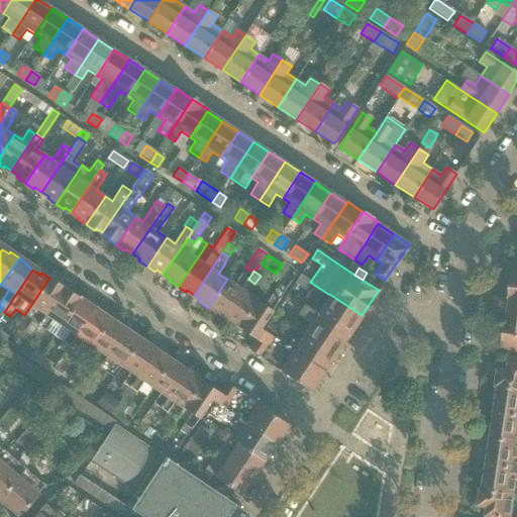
[(367,273),(363,280),(369,284),(374,278),(367,273)]
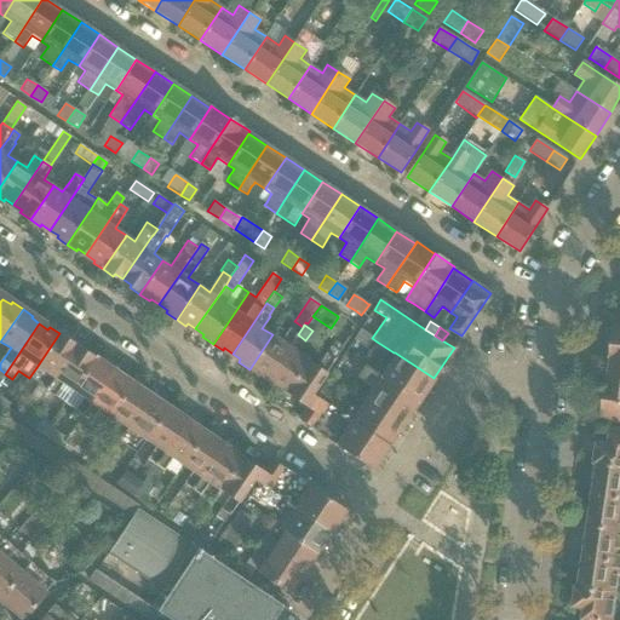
[(273,334),(250,369),(259,375),(260,373),(270,379),(299,336),(298,334),(291,329),(282,342),(273,334)]
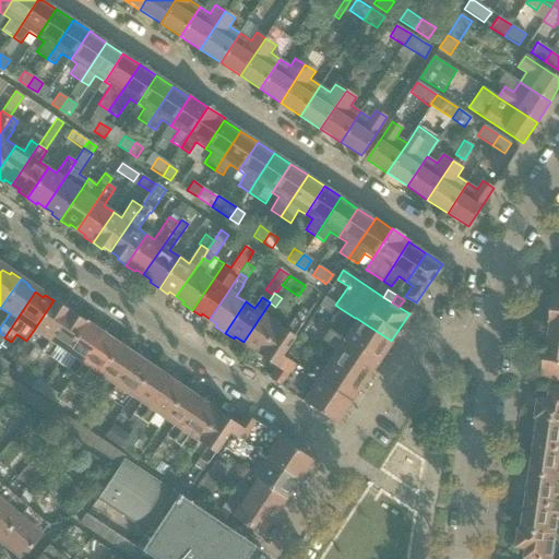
[(340,308),(335,305),(323,297),(318,305),(334,316),(336,313),(340,308)]
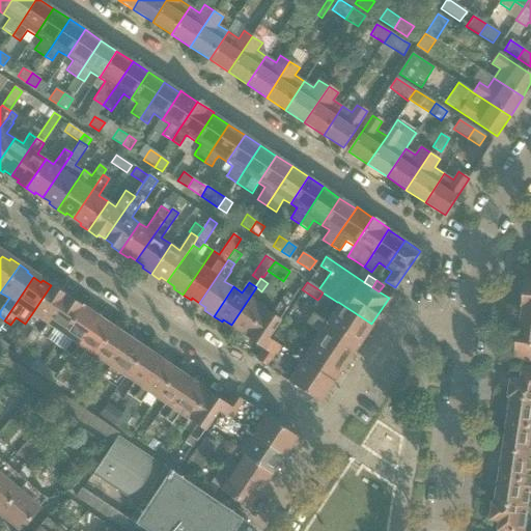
[(32,313),(25,324),(32,329),(25,341),(31,345),(35,340),(35,341),(65,299),(58,294),(59,291),(51,285),(32,313)]
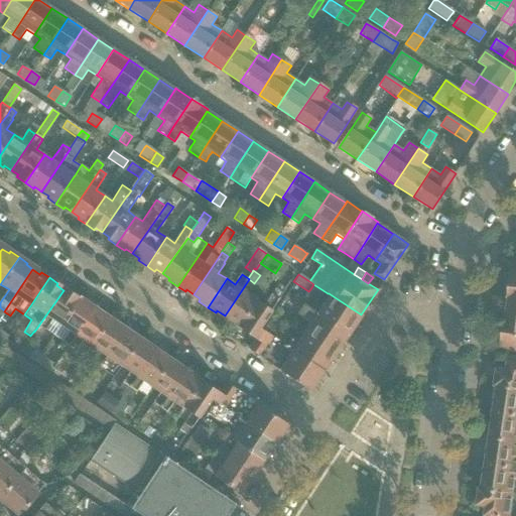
[(229,321),(238,328),(257,300),(257,299),(249,293),(255,283),(254,283),(249,279),(225,315),(230,319),(229,321)]
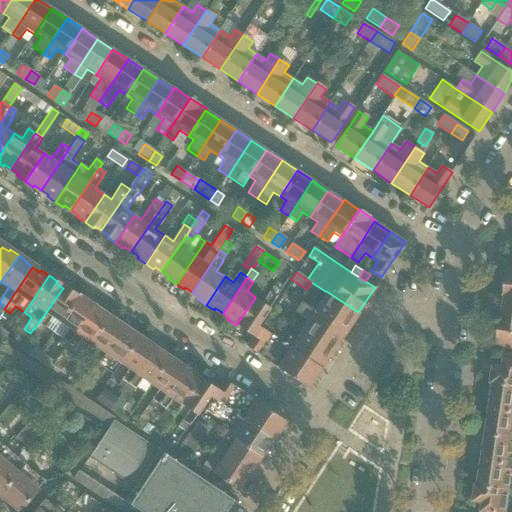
[(311,282),(308,287),(324,298),(327,293),(325,292),(325,291),(311,282)]
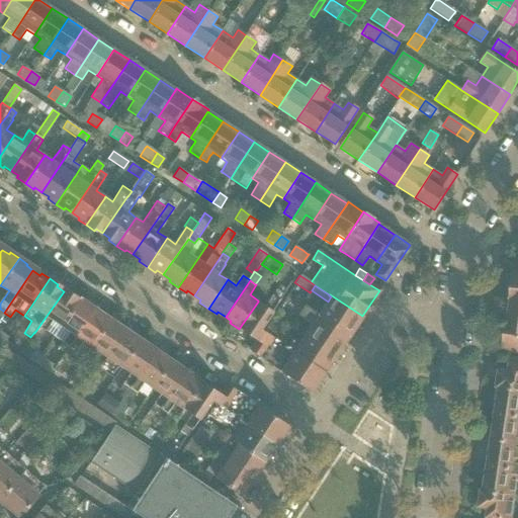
[(258,301),(239,329),(254,339),(284,295),(276,290),(265,307),(258,301)]
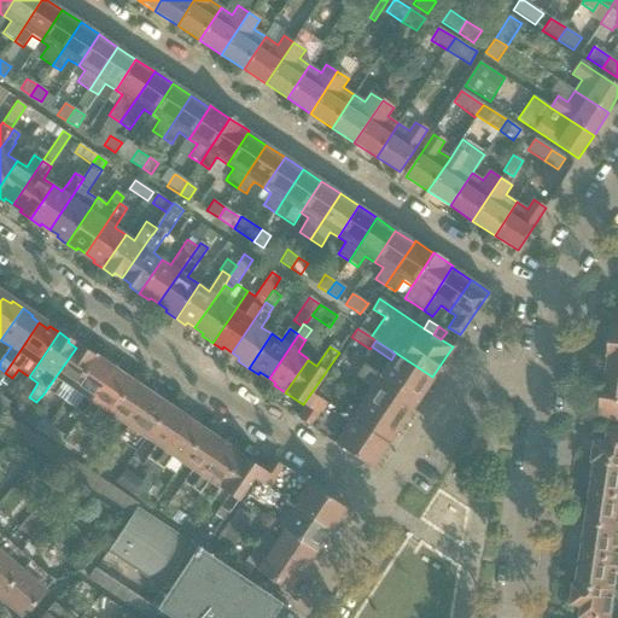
[(369,349),(361,362),(363,363),(380,375),(417,400),(432,377),(394,351),(392,351),(392,353),(395,354),(391,360),(372,347),(369,349)]
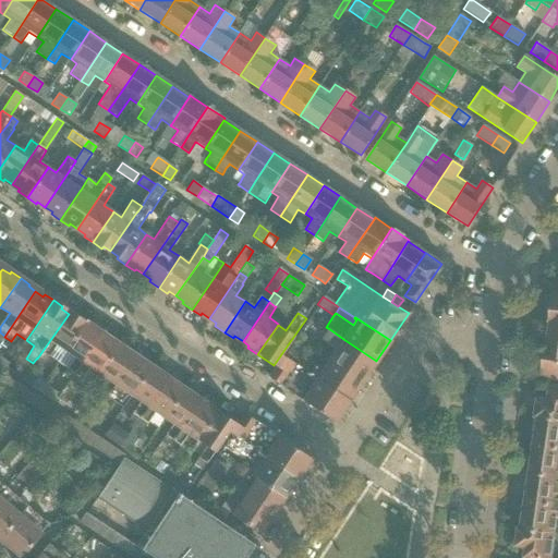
[(69,314),(37,359),(45,364),(49,358),(58,364),(67,352),(86,323),(77,316),(75,318),(69,314)]
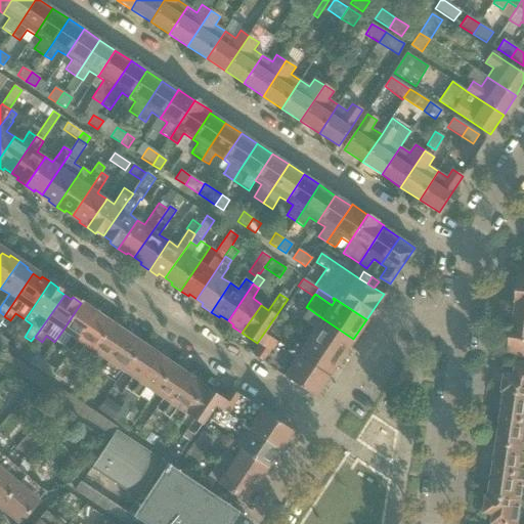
[(518,302),(514,328),(523,329),(523,303),(518,302)]
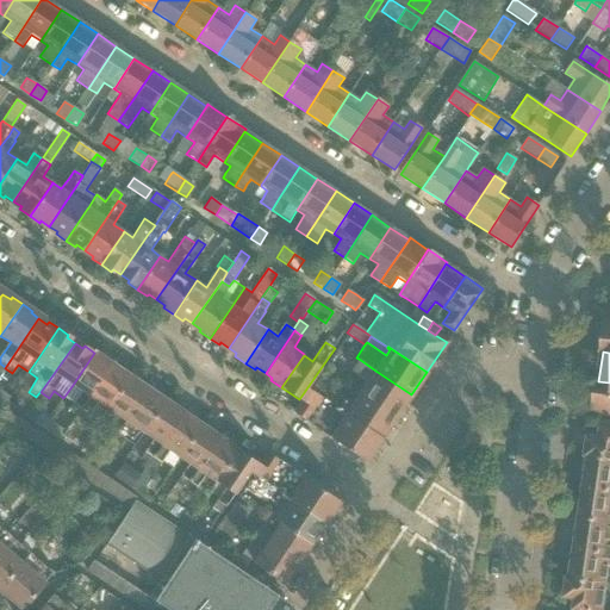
[(73,385),(63,398),(73,404),(69,411),(76,416),(78,417),(111,367),(103,361),(104,359),(94,353),(73,385)]
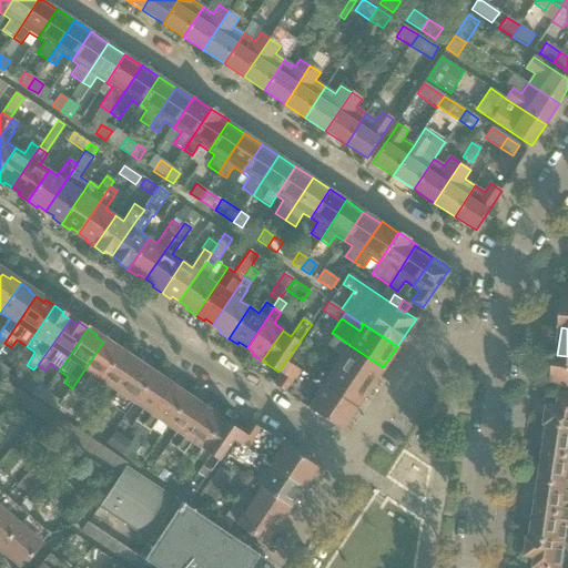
[(334,334),(325,346),(342,357),(336,365),(369,387),(383,367),(350,345),(334,334)]
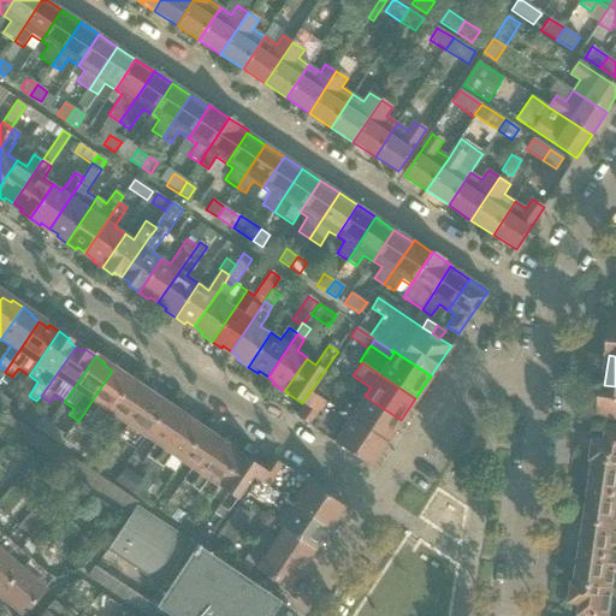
[(77,420),(64,439),(82,451),(92,437),(82,431),(86,426),(99,406),(110,413),(131,380),(122,374),(119,377),(112,371),(78,421),(77,420)]
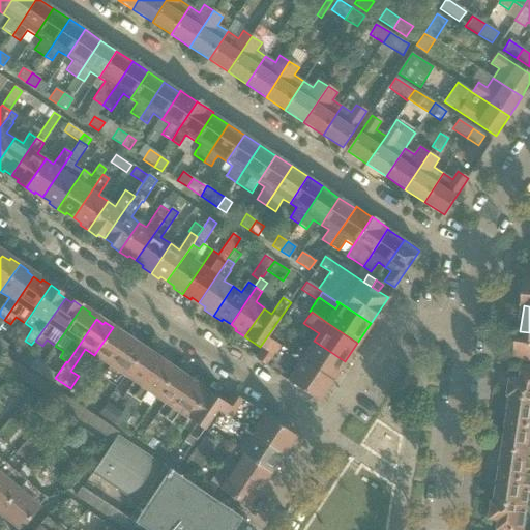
[(1,325),(0,325),(0,339),(0,340),(10,324),(4,320),(1,325)]
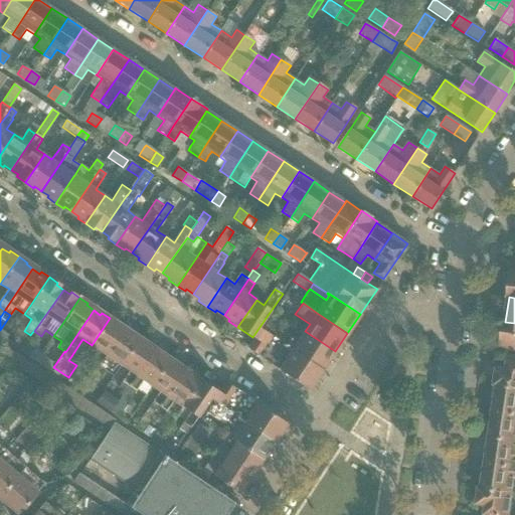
[(89,368),(96,372),(124,331),(117,326),(118,324),(110,318),(92,345),(100,351),(89,368)]
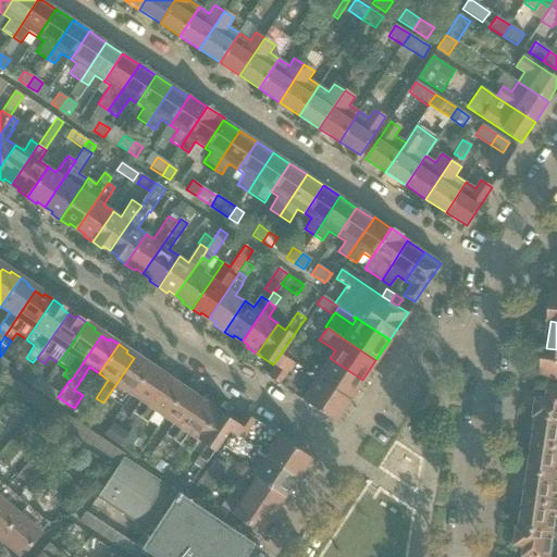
[(545,348),(541,376),(556,379),(556,349),(546,348),(545,348)]
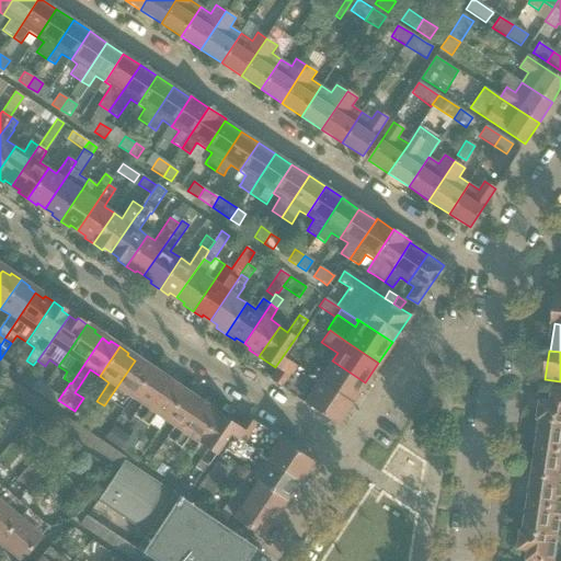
[(297,352),(290,362),(352,403),(364,386),(365,382),(332,361),(325,370),(297,352)]
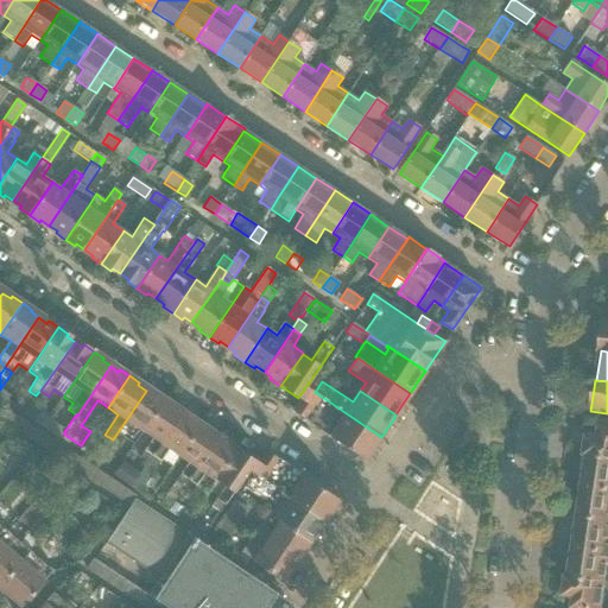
[(301,399),(292,411),(335,441),(358,455),(366,461),(381,437),(315,392),(310,388),(306,387),(298,398),(301,399)]
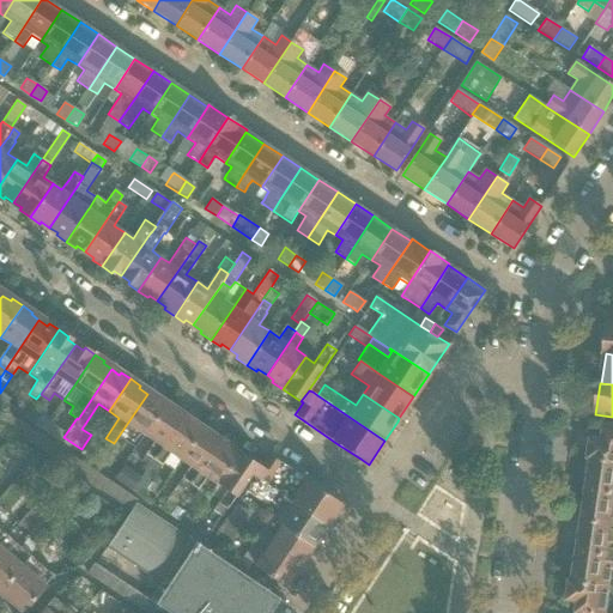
[(147,394),(114,443),(121,449),(126,442),(137,449),(145,436),(167,404),(157,396),(155,399),(147,394)]
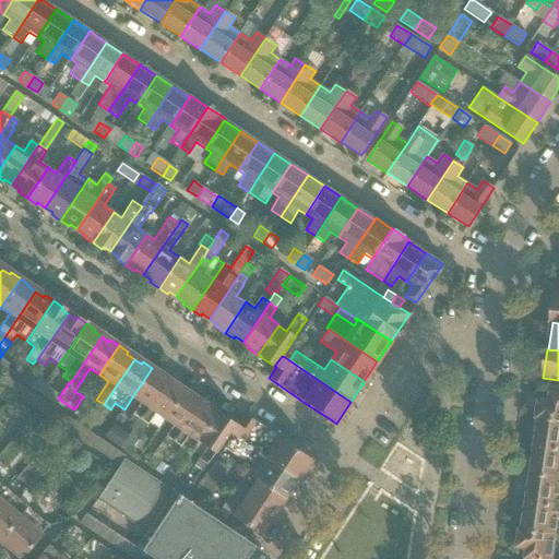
[(134,426),(135,427),(167,381),(159,376),(161,373),(152,368),(132,397),(141,403),(129,421),(134,426)]
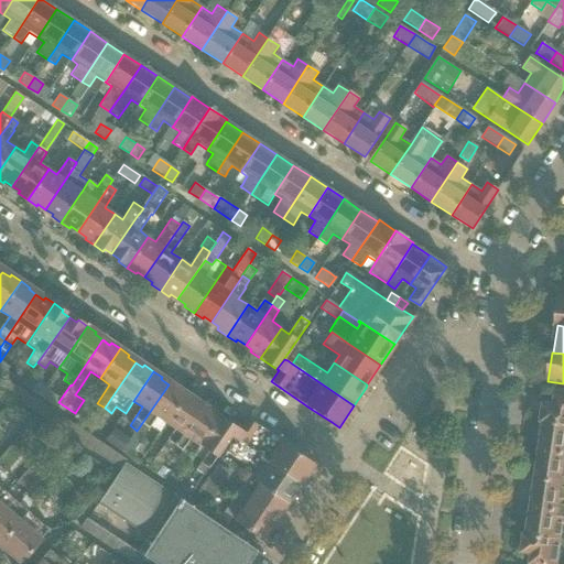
[(0,389),(4,392),(11,383),(0,377),(0,389)]
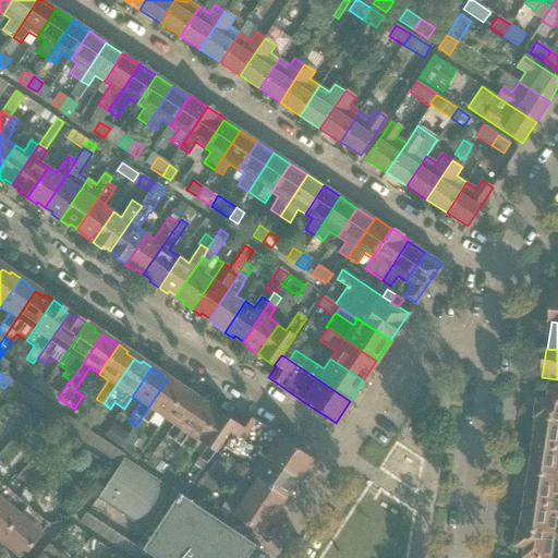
[(15,396),(21,387),(11,379),(4,388),(15,396)]
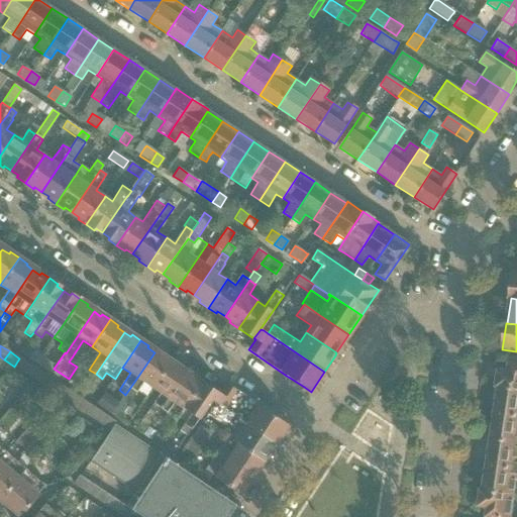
[(144,383),(152,388),(171,360),(163,355),(162,356),(154,352),(125,395),(132,399),(144,383)]
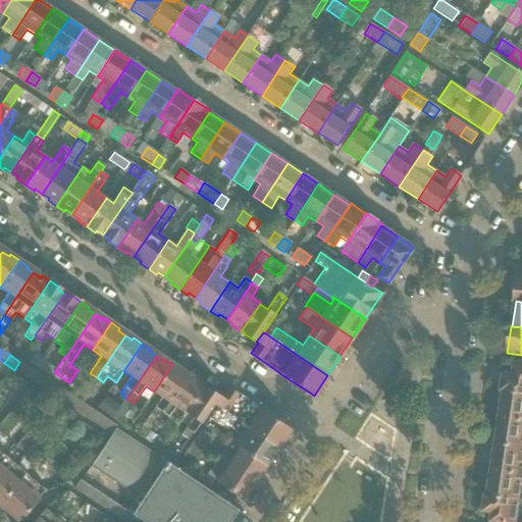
[(504,374),(502,387),(521,390),(521,389),(521,361),(521,362),(516,361),(514,375),(504,374)]
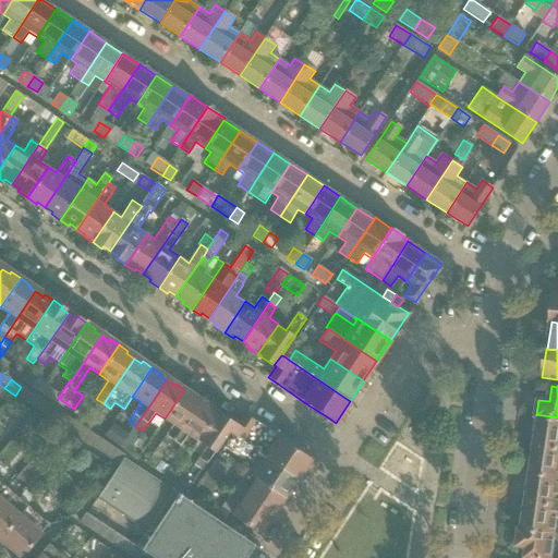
[(26,402),(32,393),(21,387),(15,396),(26,402)]
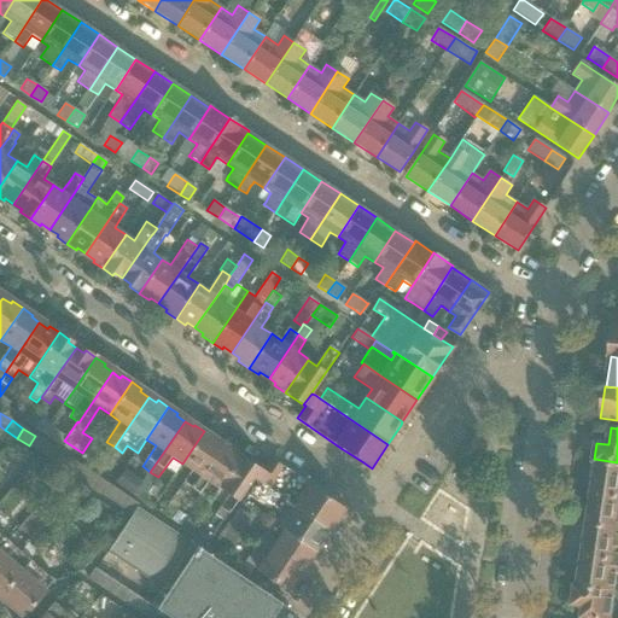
[(185,495),(187,496),(221,447),(213,441),(214,438),(204,431),(182,464),(192,471),(179,490),(185,495)]
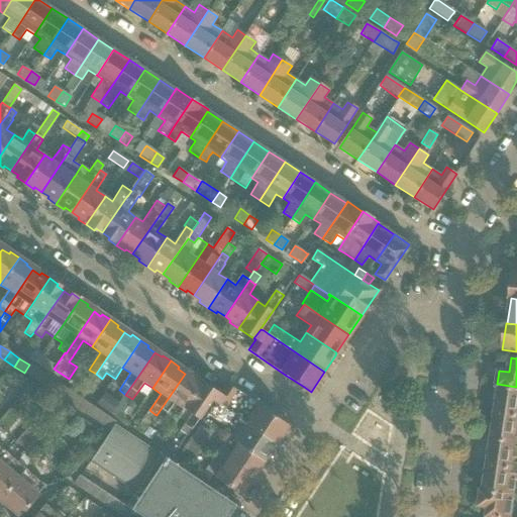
[(33,380),(39,372),(29,365),(24,373),(33,380)]
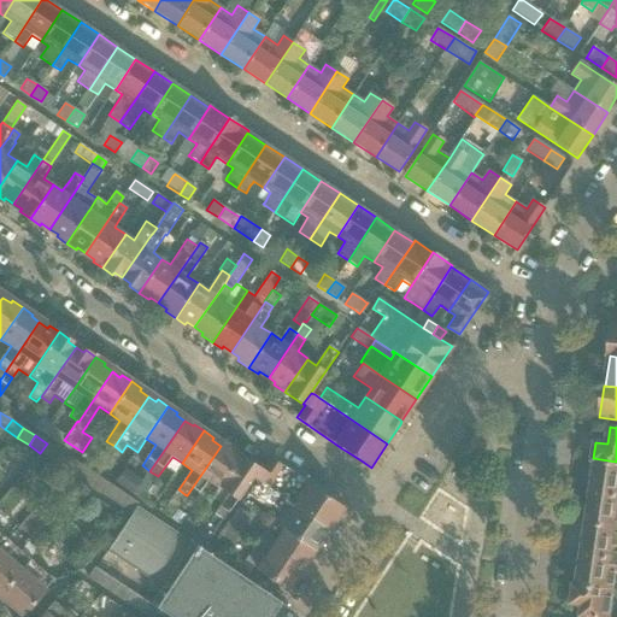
[(52,460),(58,451),(47,444),(40,453),(52,460)]
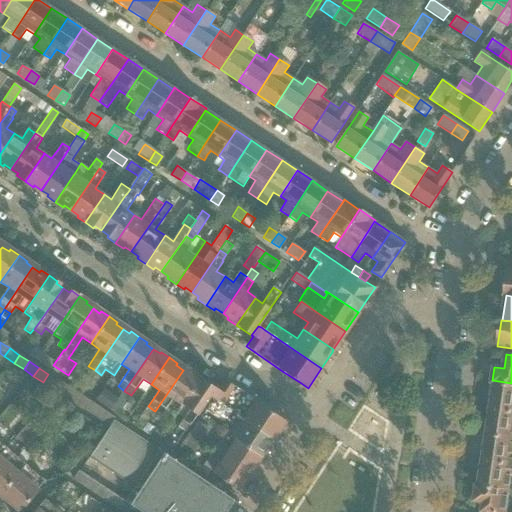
[(95,370),(85,384),(92,389),(101,375),(95,370)]
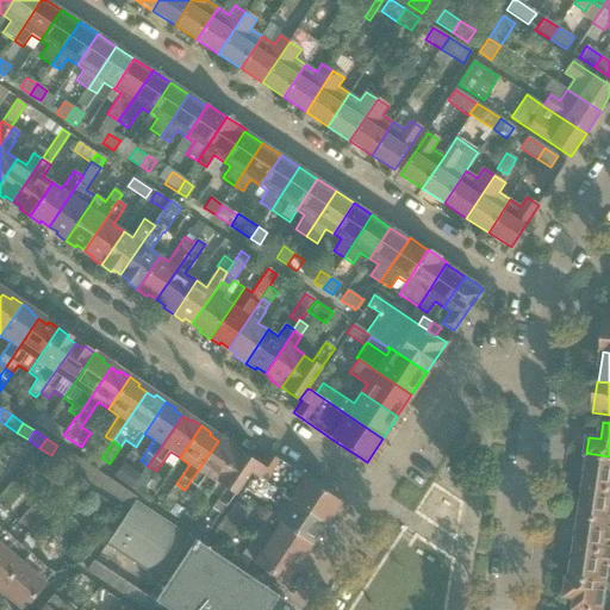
[(206,475),(216,483),(237,450),(228,443),(226,446),(218,441),(185,490),(192,496),(206,475)]
